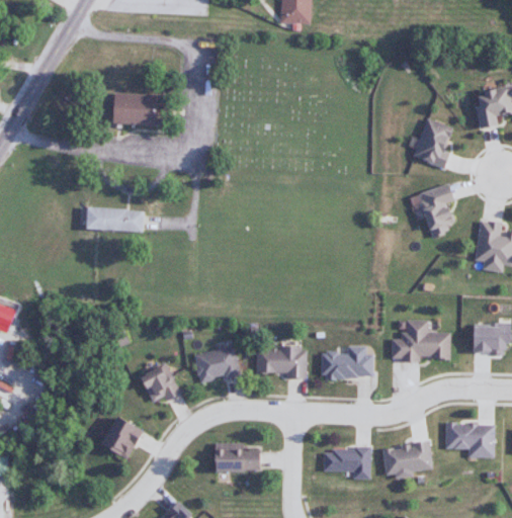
[(283,0),(283,22),(314,23),(314,0),(283,0)]
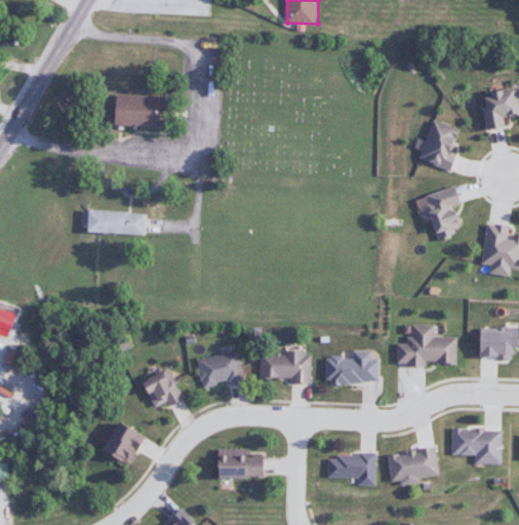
[(518,89),(484,92),(487,127),(507,126),(506,116),(518,115),(518,89)]
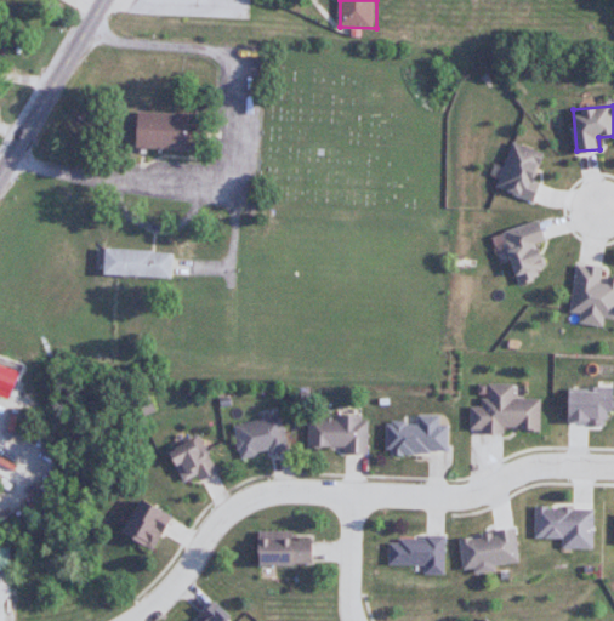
[(187,151),(189,114),(136,109),(134,147),(187,151)]
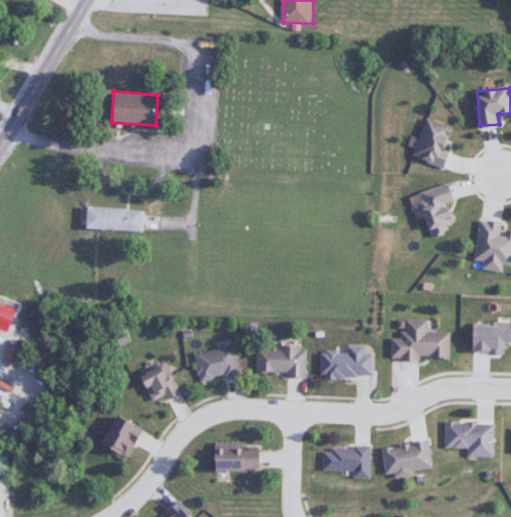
[(415,158),(444,166),(455,126),(426,117),(415,158)]
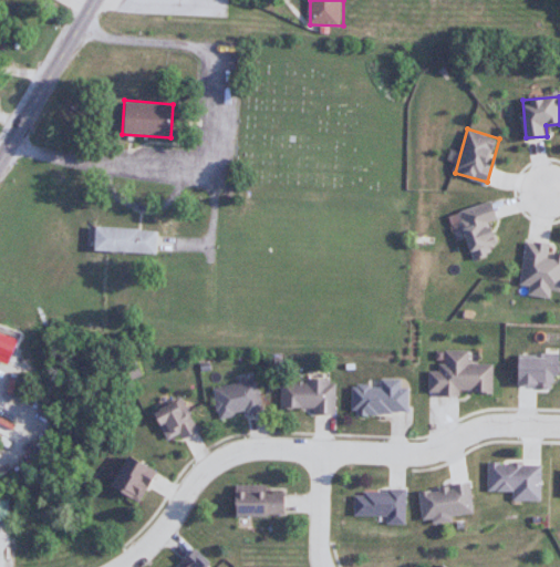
[(472,259),(497,253),(489,223),(496,220),(491,202),(458,210),(472,259)]
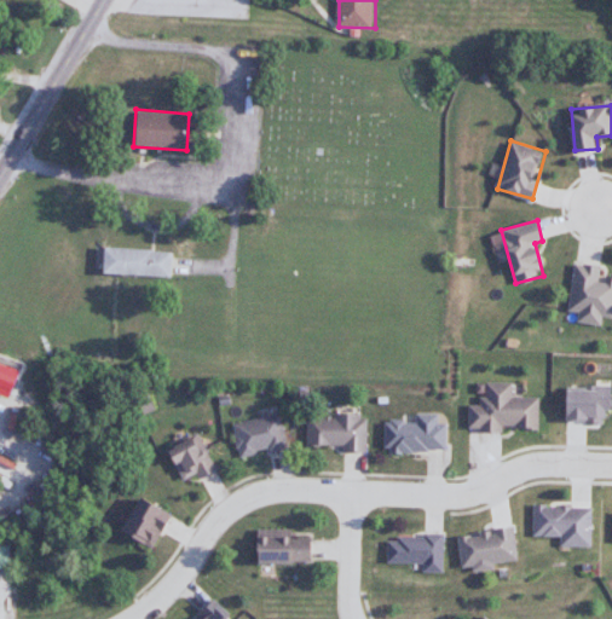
[(104,275),(174,276),(174,249),(105,248),(104,275)]
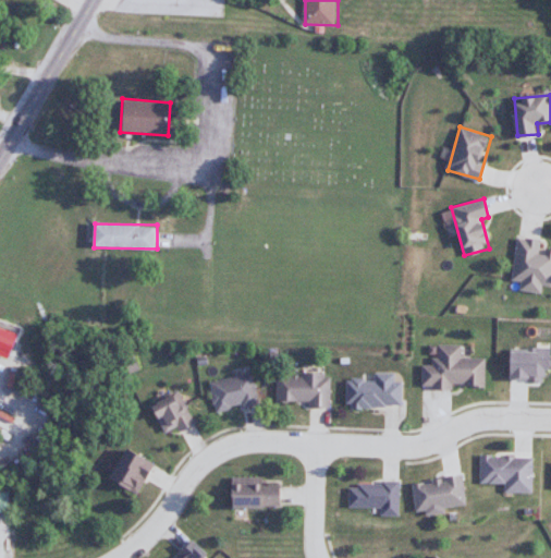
[(550,250),(542,249),(543,240),(519,238),(514,281),(523,282),(522,291),(546,293),(547,286),(550,286),(550,250)]
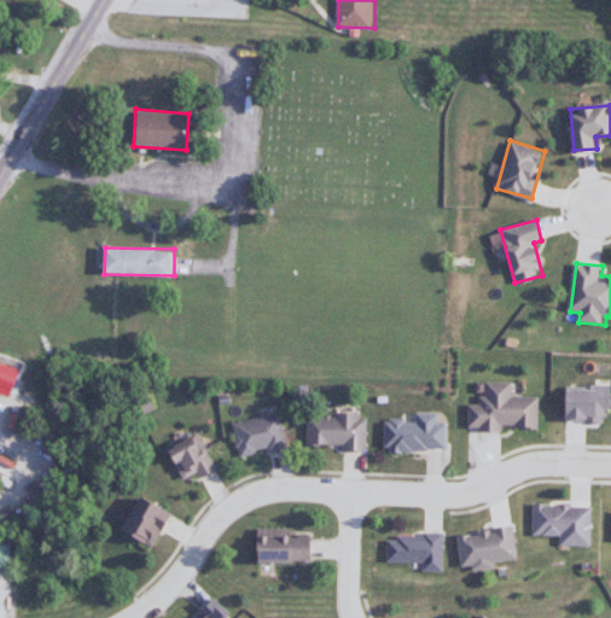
[(470,430),(540,430),(541,396),(513,396),(513,383),(483,382),(483,404),(471,404),(470,430)]
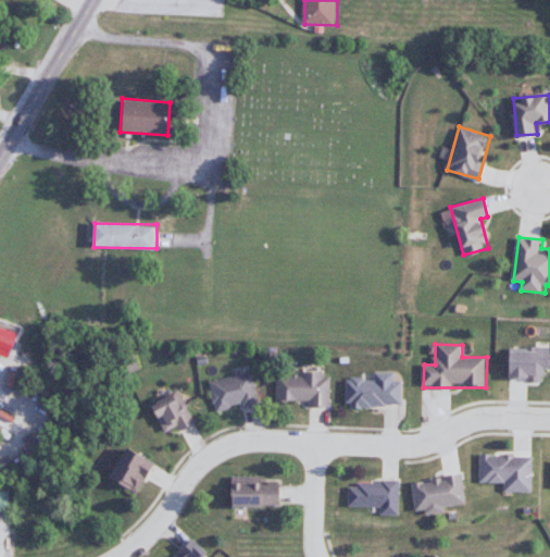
[(508,380),(548,380),(548,348),(508,348),(508,380)]
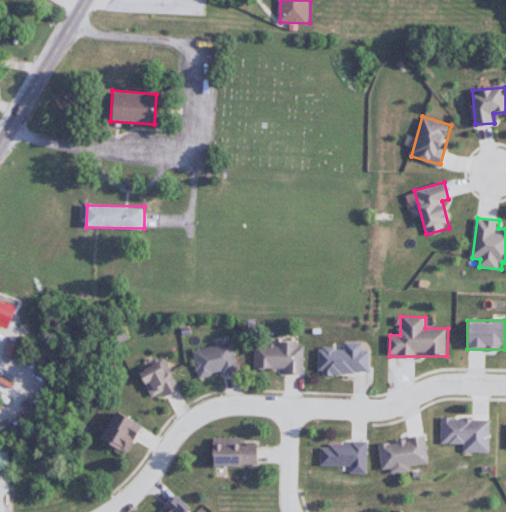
[(194,350),(200,379),(240,371),(234,342),(194,350)]
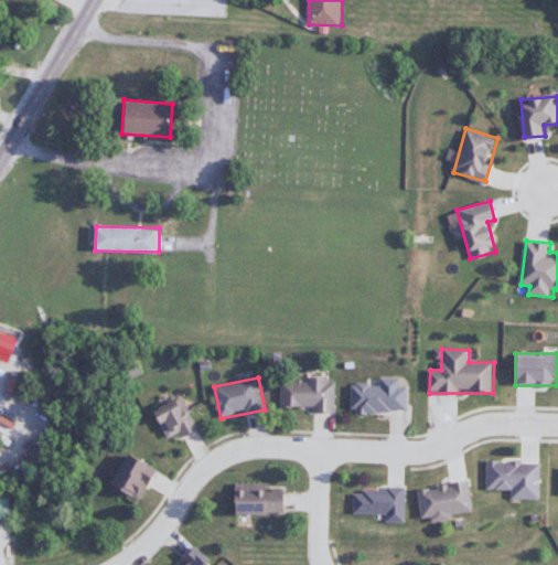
[(337,411),(337,377),(282,379),(282,411),(337,411)]
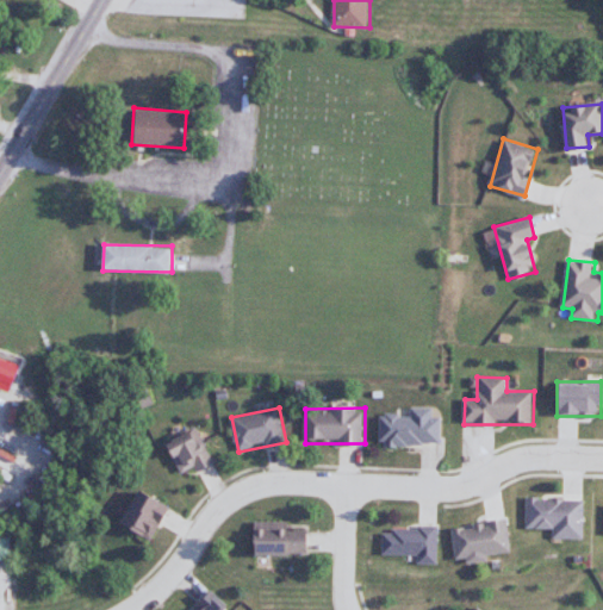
[(381,415),(381,444),(441,444),(442,416),(381,415)]
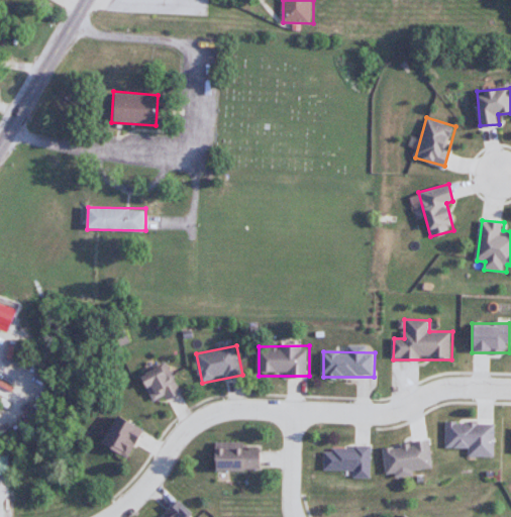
[(182,392),(168,363),(139,377),(154,405),(182,392)]
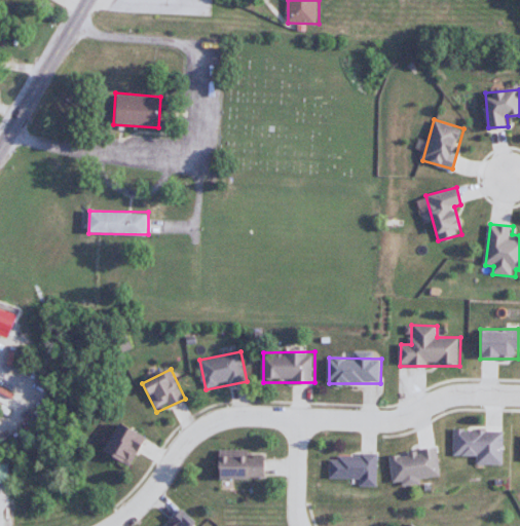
[(133,467),(145,438),(115,424),(102,454),(133,467)]
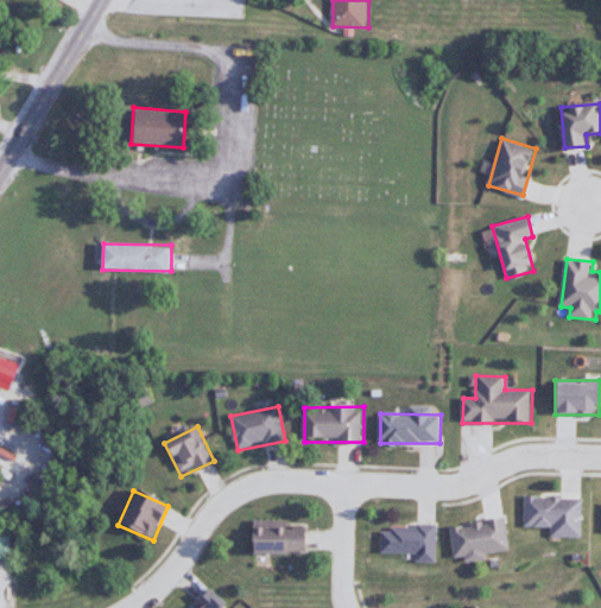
[(583,498),(527,495),(526,526),(552,526),(552,536),(582,537),(583,498)]
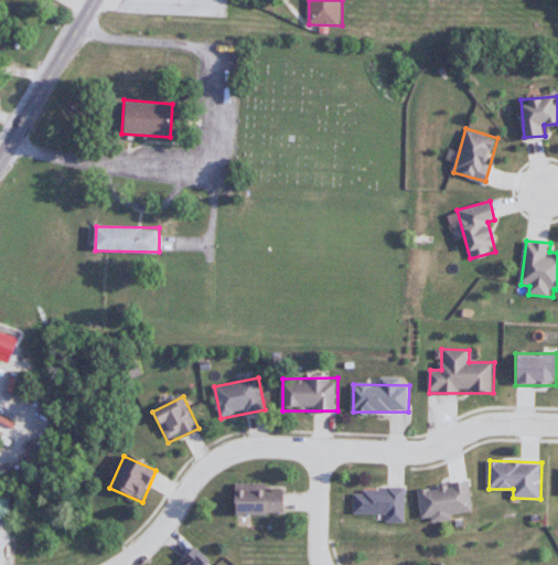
[(418,488),(421,518),(473,511),(470,481),(418,488)]
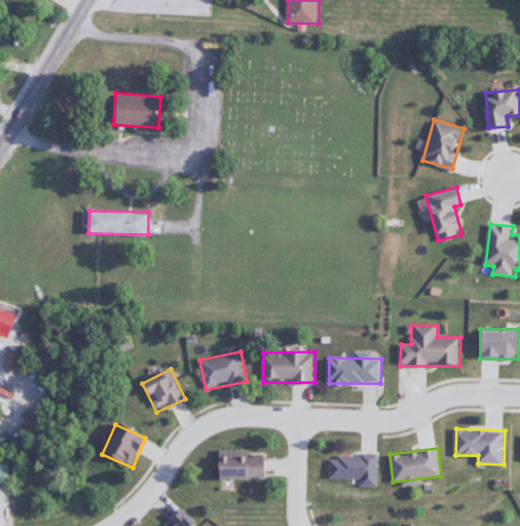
[(218,450),(218,479),(268,478),(268,455),(250,456),(250,450),(218,450)]
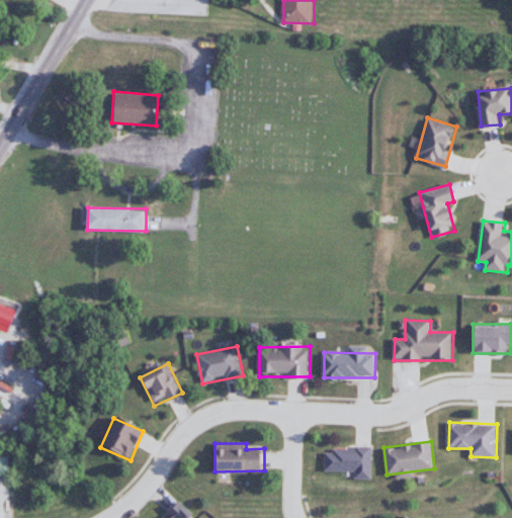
[(373,447),(326,447),(326,471),(355,471),(355,479),(373,479),(373,447)]
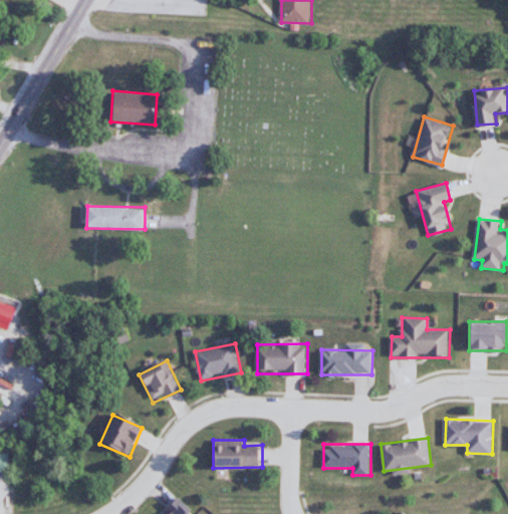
[(9,454),(0,453),(0,471),(9,472),(9,454)]
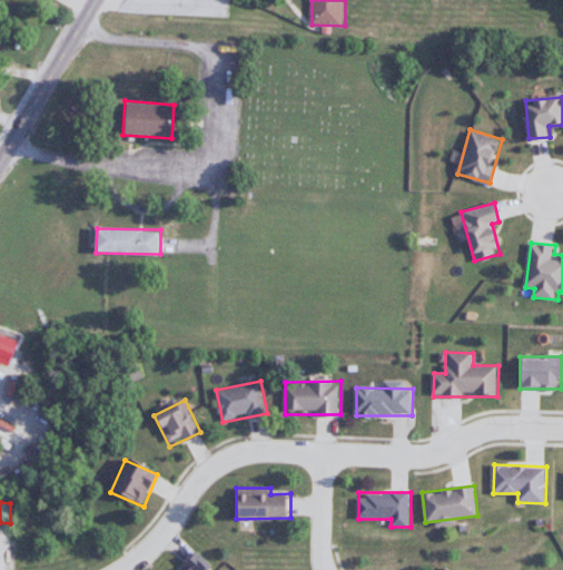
[(180,569),(216,569),(198,552),(180,569)]
